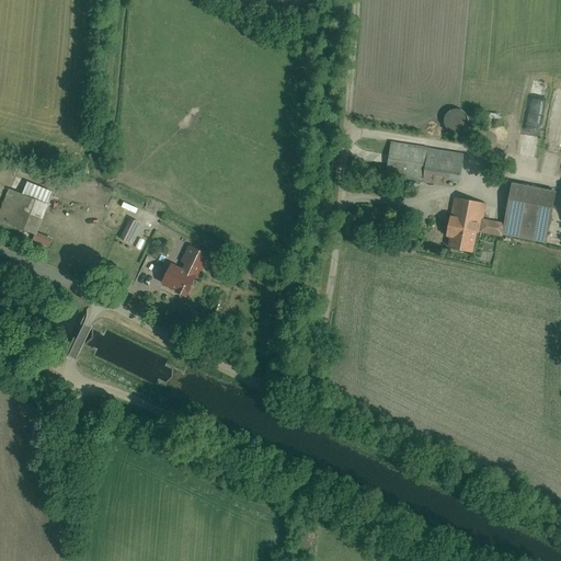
[(448,111),(443,118),(444,127),(450,133),(460,133),(466,128),(468,118),(464,112),(456,109),(448,111)]
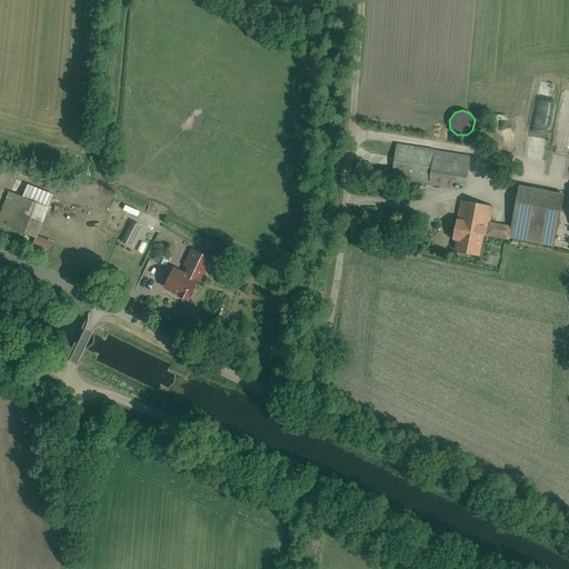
[(470,155),(397,143),(392,171),(466,182),(470,155)]
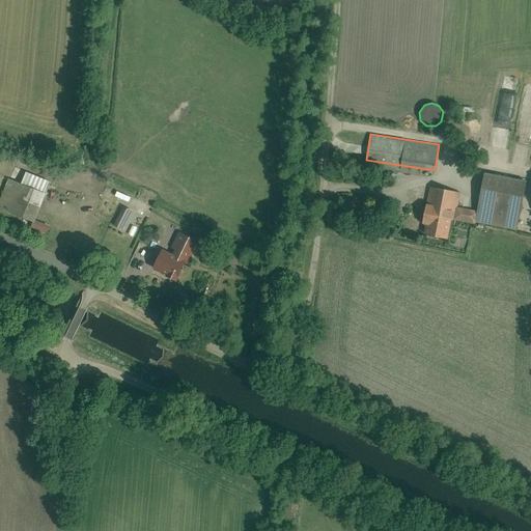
[(10,179),(0,202),(0,210),(33,224),(51,185),(25,173),(21,185),(10,179)]
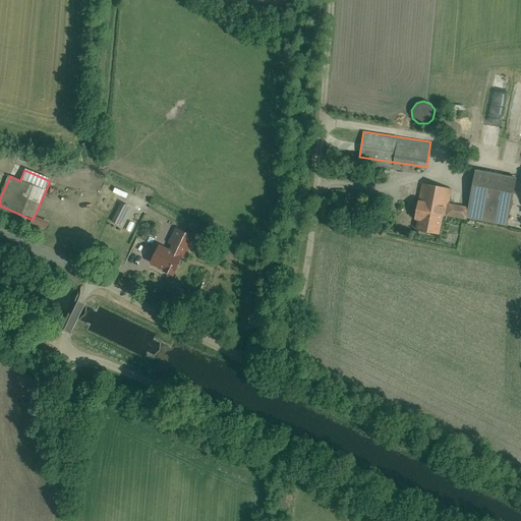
[(517,178),(476,170),(467,217),(508,225),(517,178)]
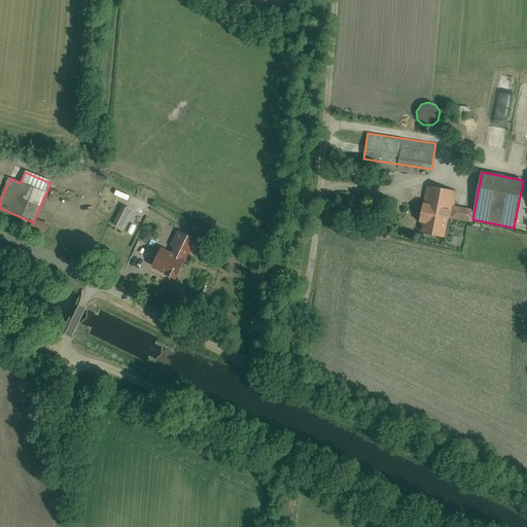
[(429,187),(421,233),(447,237),(455,192),(429,187)]
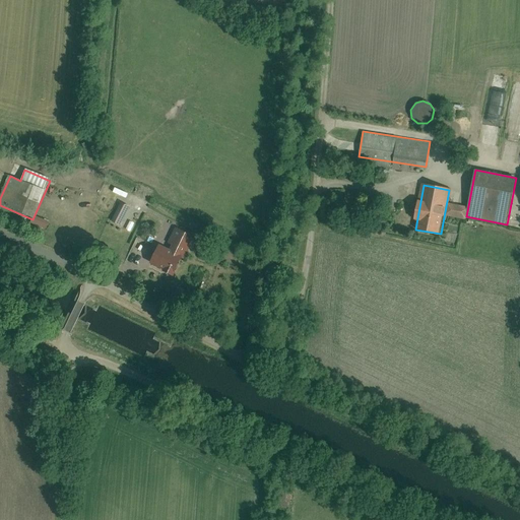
[(112,222),(119,226),(128,209),(120,205),(112,222)]
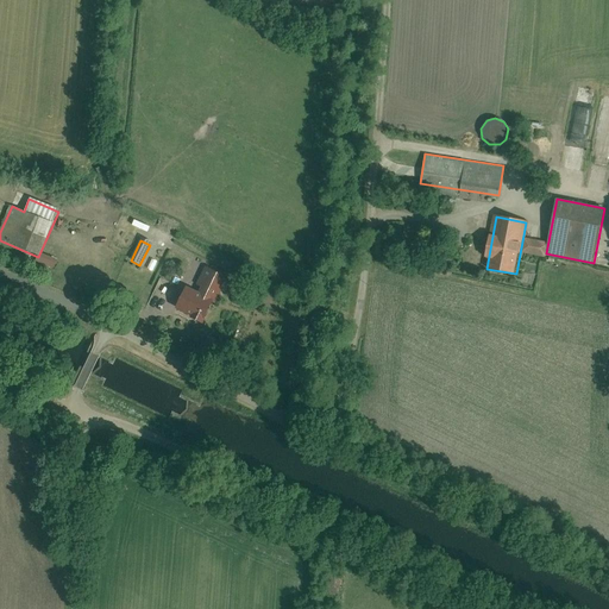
[(156,252),(149,268),(155,270),(162,255),(156,252)]
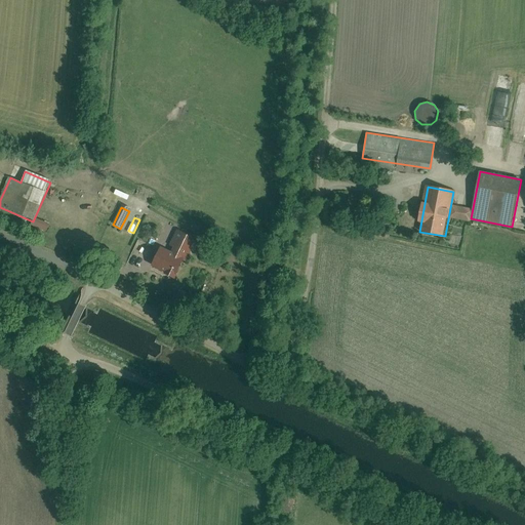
[(153,269),(175,279),(194,240),(177,232),(167,252),(162,250),(153,269)]
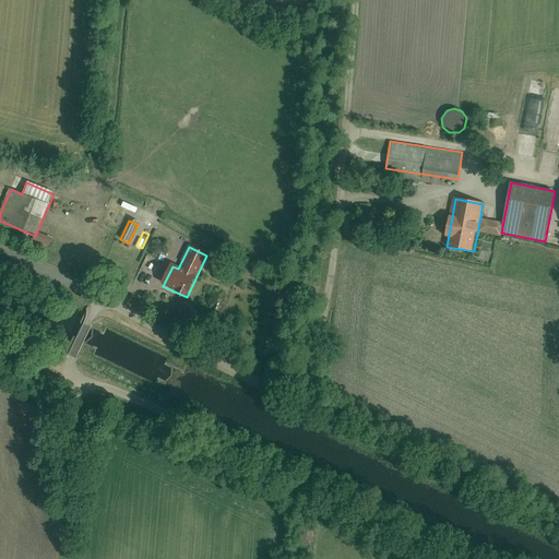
All buildings are outlined.
